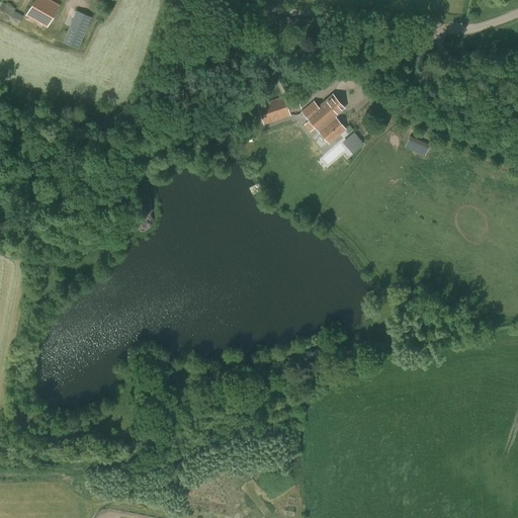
[(51,0),(33,0),(22,20),(45,32),(60,5),(51,0)]
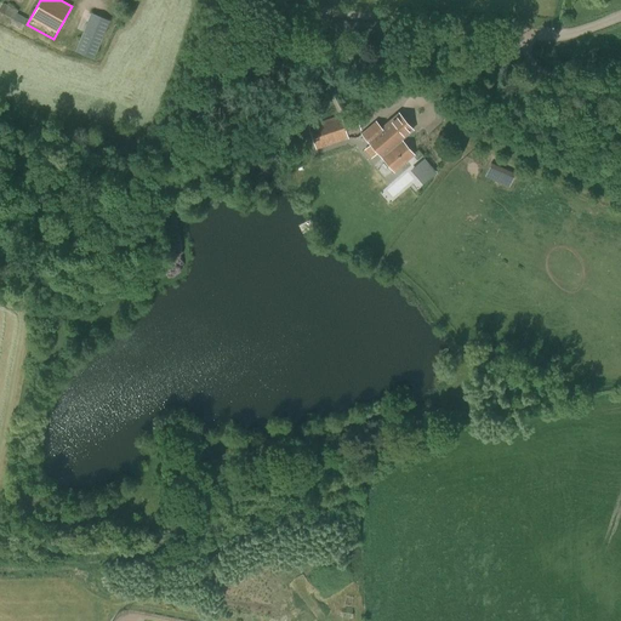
[(10,26),(21,30),(27,20),(17,13),(18,11),(4,3),(0,9),(0,16),(11,23),(10,26)]
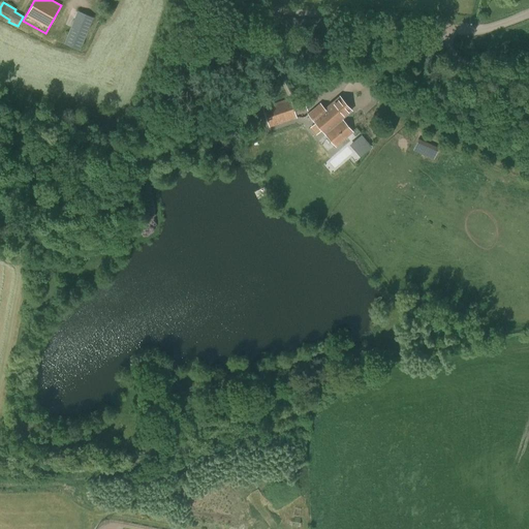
[(63,55),(74,59),(79,50),(80,51),(93,18),(78,10),(64,43),(67,45),(63,55)]
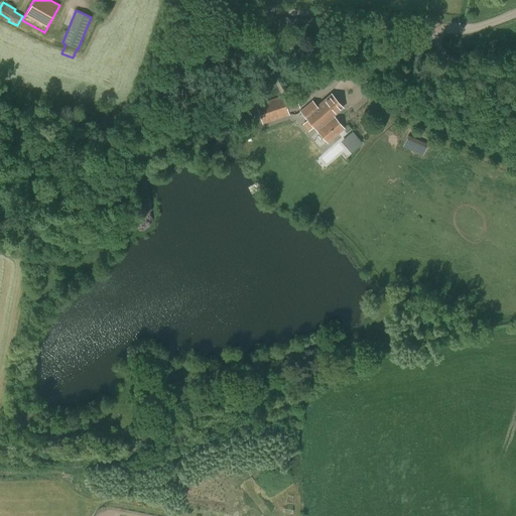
[(256,105),(263,124),(289,115),(288,113),(300,109),(294,94),(283,98),(282,96),(263,103),(256,105)]
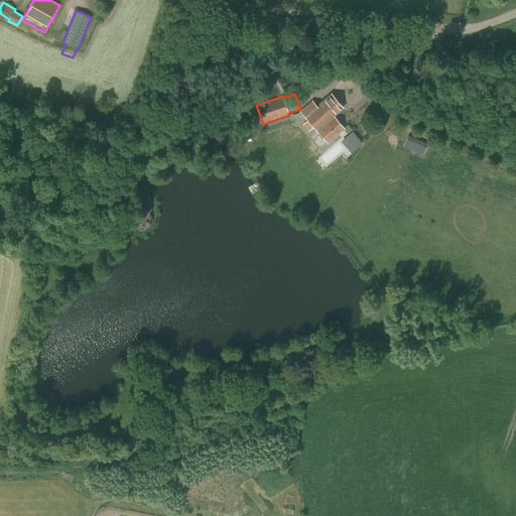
[(343,108),(332,94),(315,107),(315,106),(311,109),(308,105),(301,112),(328,143),(344,129),(333,117),(343,108)]
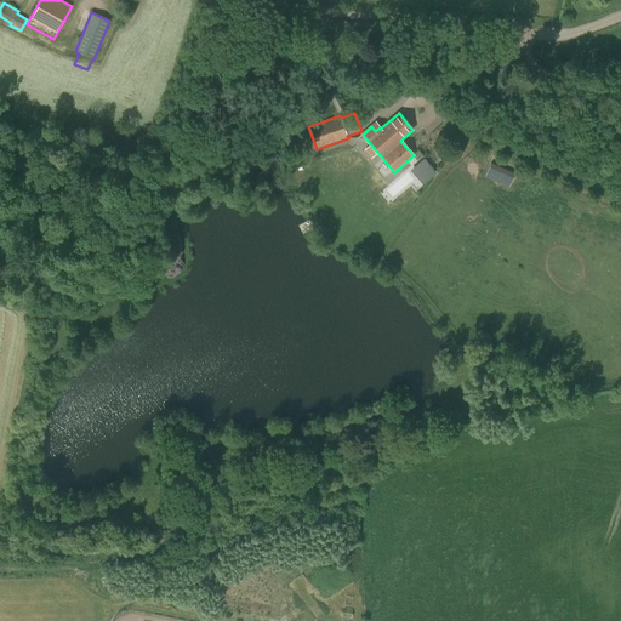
[(428,183),(440,171),(428,158),(415,170),(428,183)]
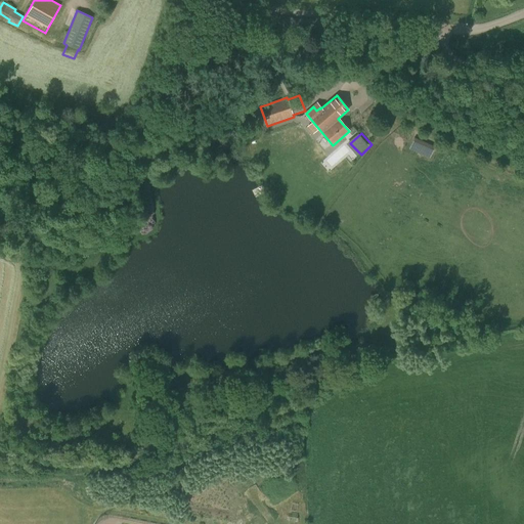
[(420,154),(430,158),(435,146),(425,141),(420,154)]
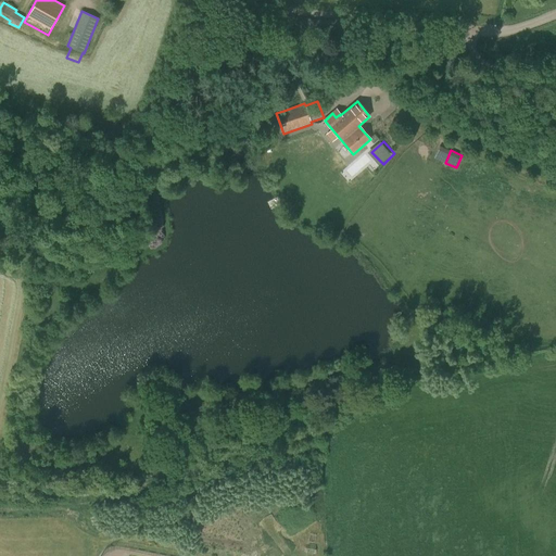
All buildings are outlined.
